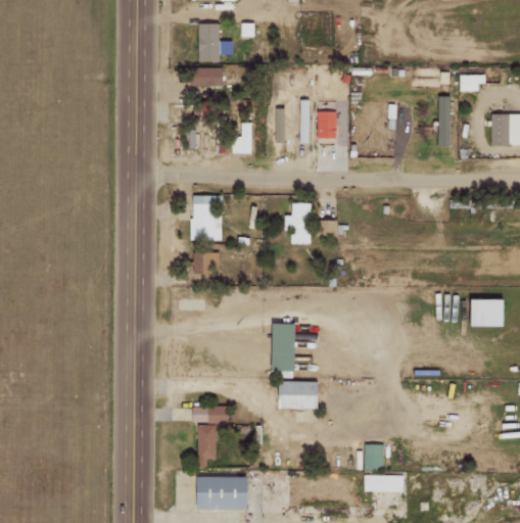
[(254,36),(254,22),(241,22),(241,36),(254,36)]
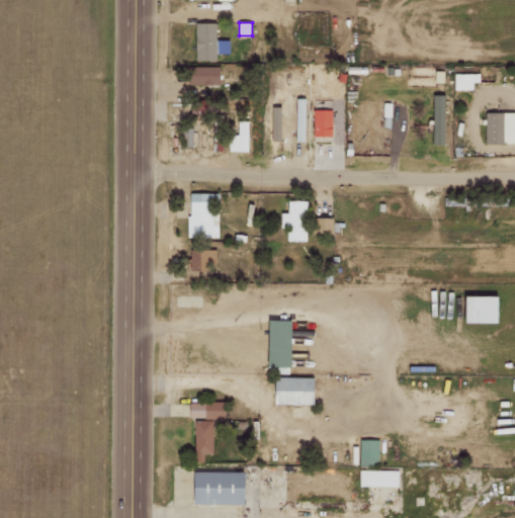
[(199,23),(219,23),(220,60),(199,61),(199,23)]
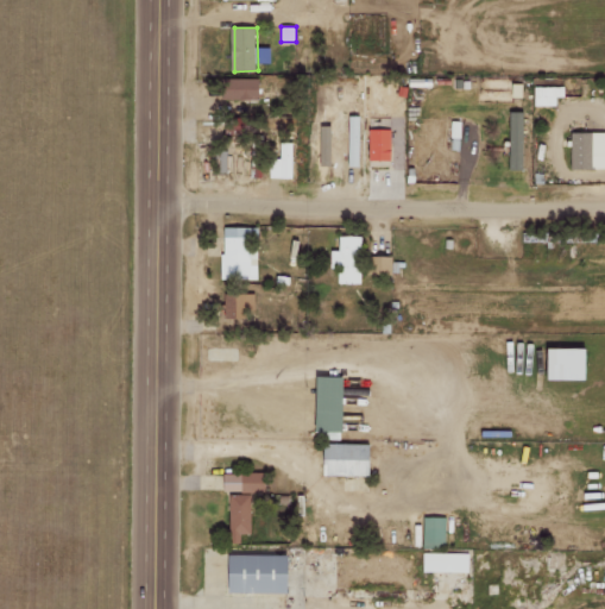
[(224,100),(224,80),(260,79),(260,100),(224,100)]
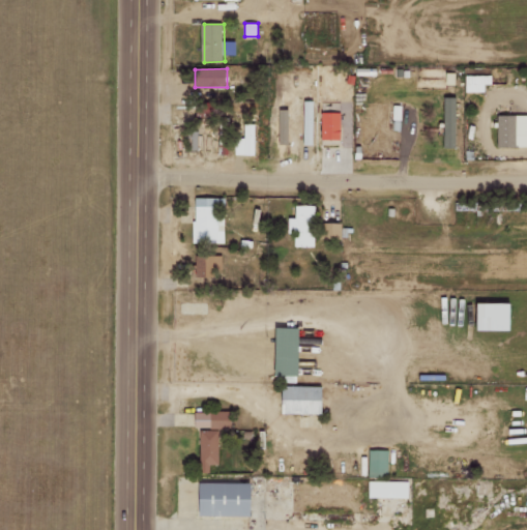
[(493,76),(467,75),(467,92),(486,92),(486,84),(493,84),(493,76)]
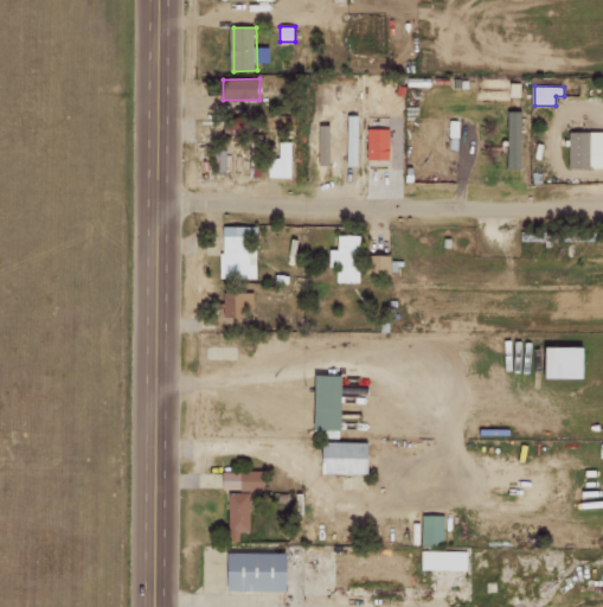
[(507,168),(521,170),(523,112),(510,112),(507,168)]
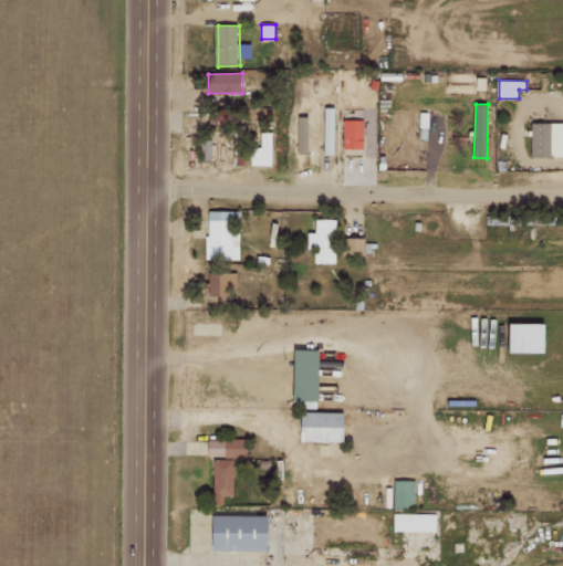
[(335,108),(325,107),(324,155),(334,155),(335,108)]
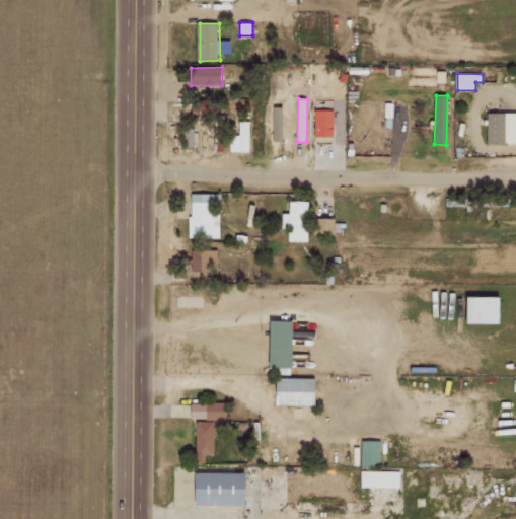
[(274,141),(283,141),(283,107),(273,108),(274,141)]
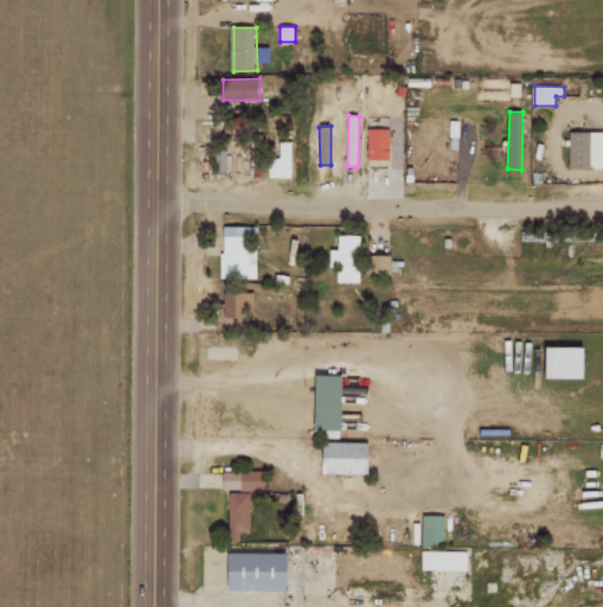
[(390,160),(390,129),(369,128),(369,160),(390,160)]
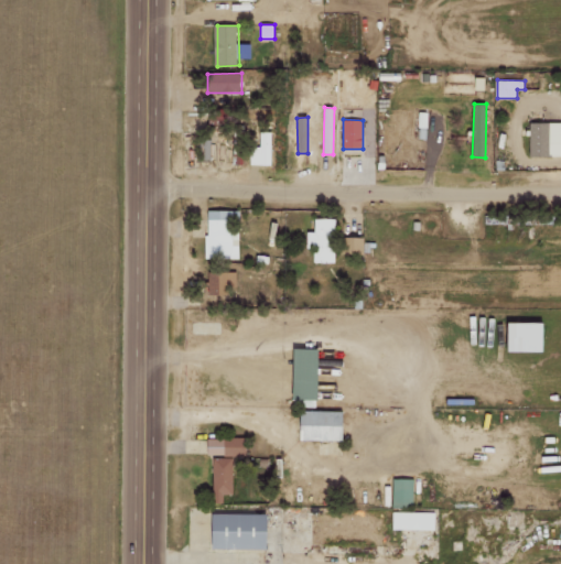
[(560,122),(529,122),(530,156),(560,155),(560,122)]
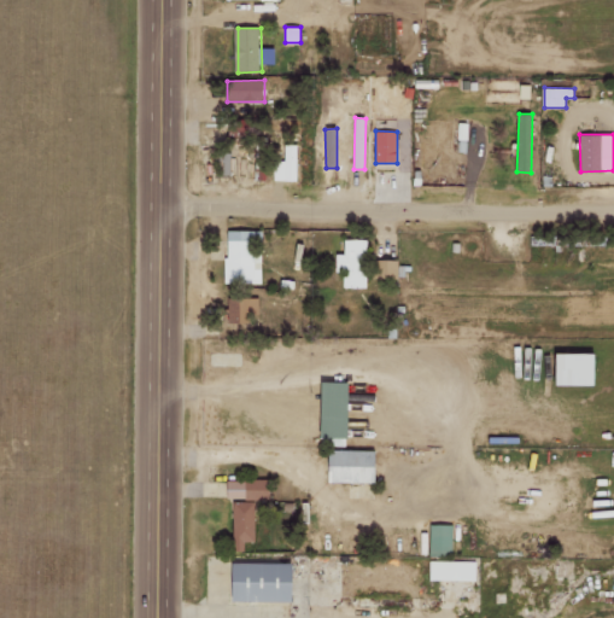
[(298,145),(286,145),(285,181),(297,181),(298,145)]
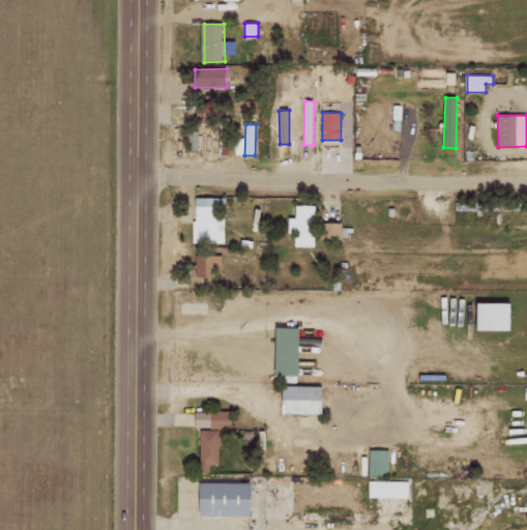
[(189,149),(199,149),(199,131),(188,131),(189,149)]
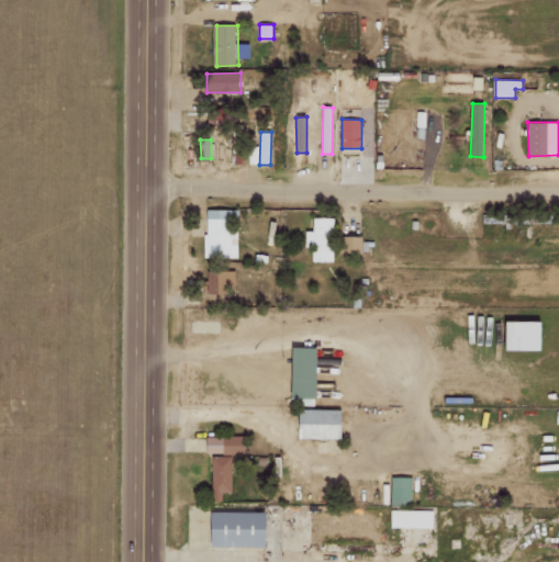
[(238,258),(239,211),(207,210),(207,258),(238,258)]
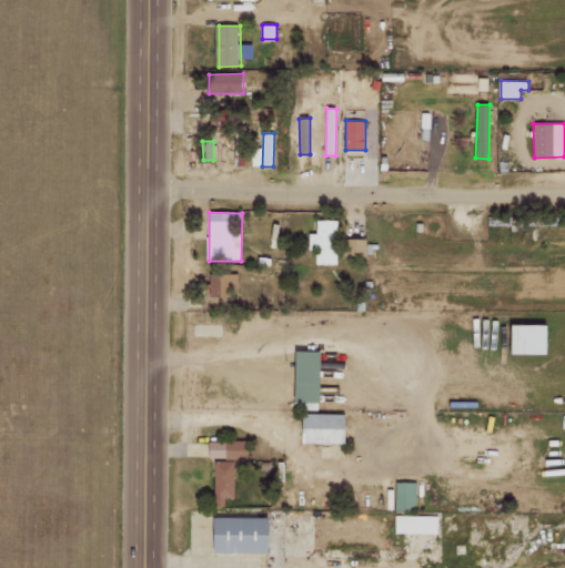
[(339,221),(316,220),(316,234),(310,233),(309,250),(316,251),(316,264),(338,265),(339,221)]
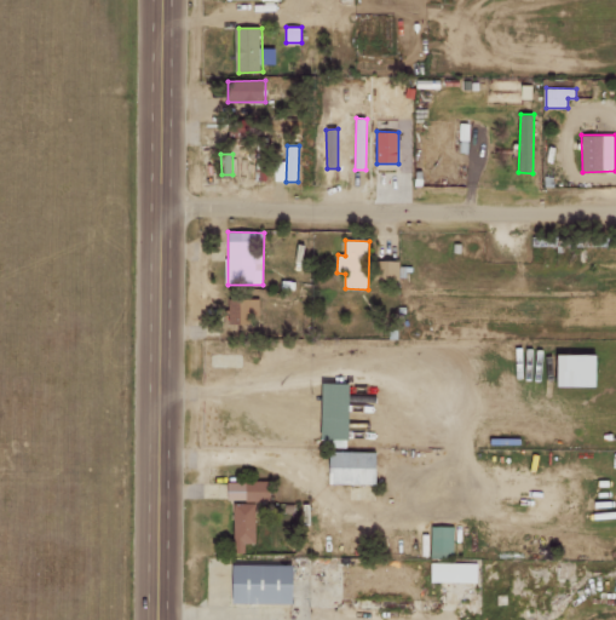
[(401,280),(401,262),(379,260),(379,279),(401,280)]
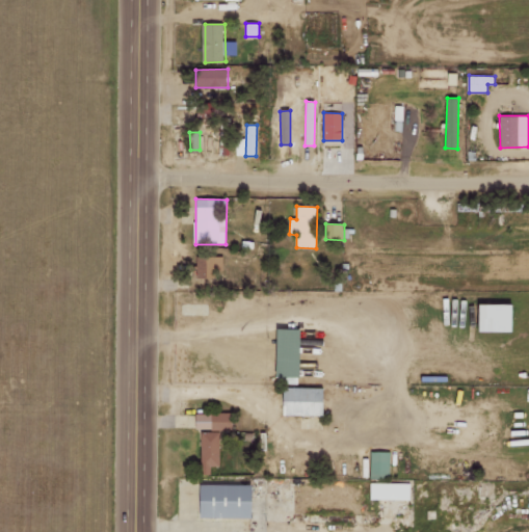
[(197,276),(223,276),(223,257),(197,257),(197,276)]
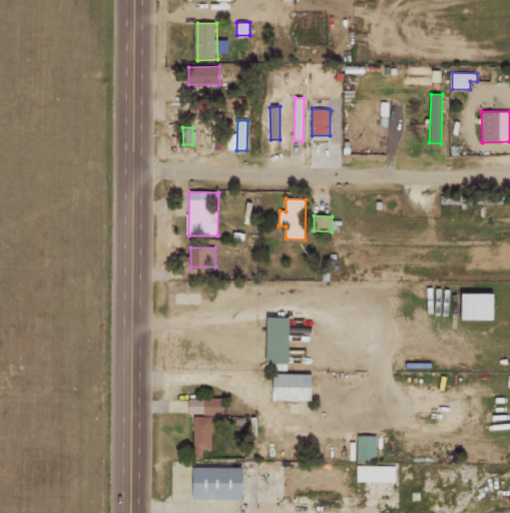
[(490,321),(491,294),(459,294),(459,321),(490,321)]
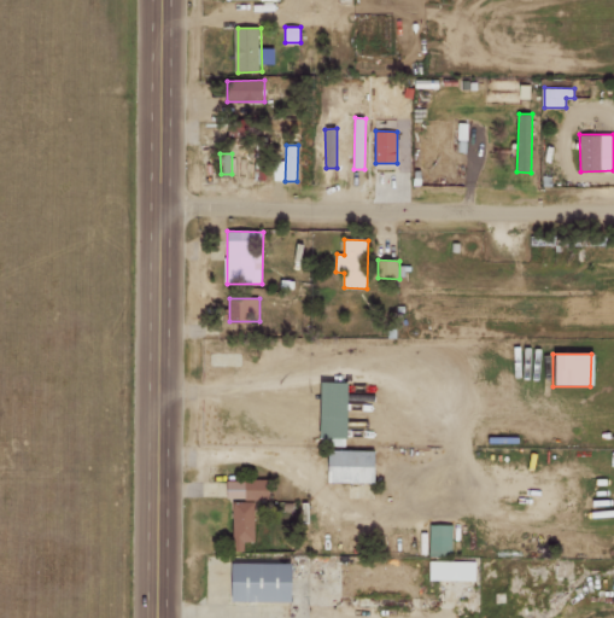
[(348,382),(320,382),(319,445),(348,445),(348,382)]
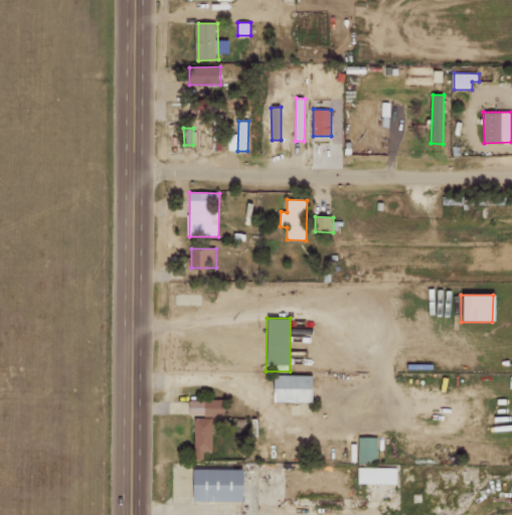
[(311,375),(273,374),(272,401),(311,402),(311,375)]
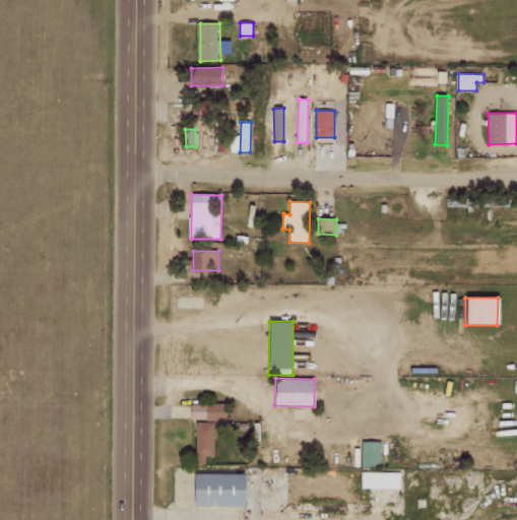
[(190,403),(190,420),(225,419),(225,403),(190,403)]
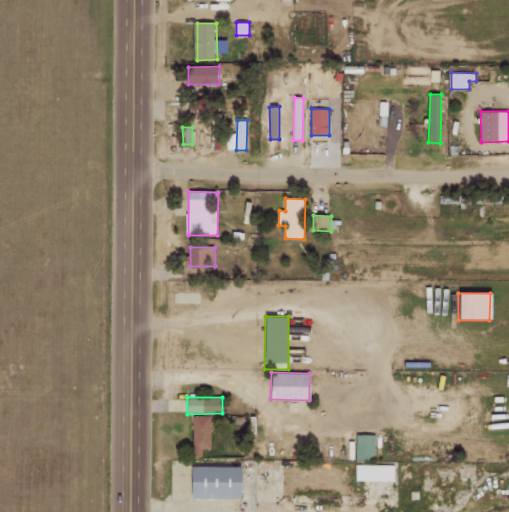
[(211,449),(211,415),(192,415),(194,457),(203,456),(203,449),(211,449)]
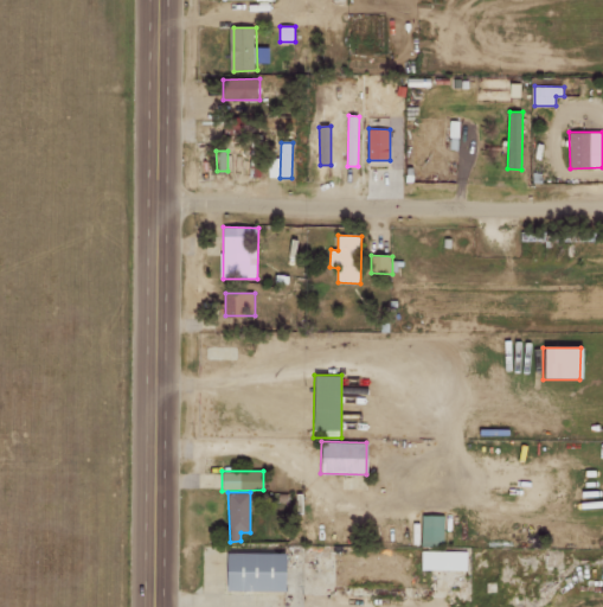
[(423,545),(446,545),(446,515),(423,515),(423,545)]
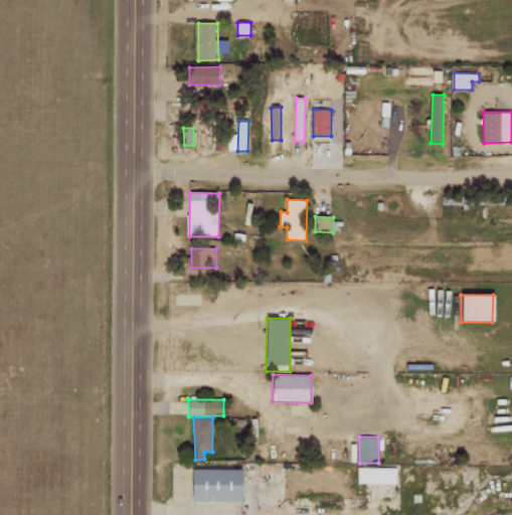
[(397,484),(397,468),(359,467),(359,483),(397,484)]
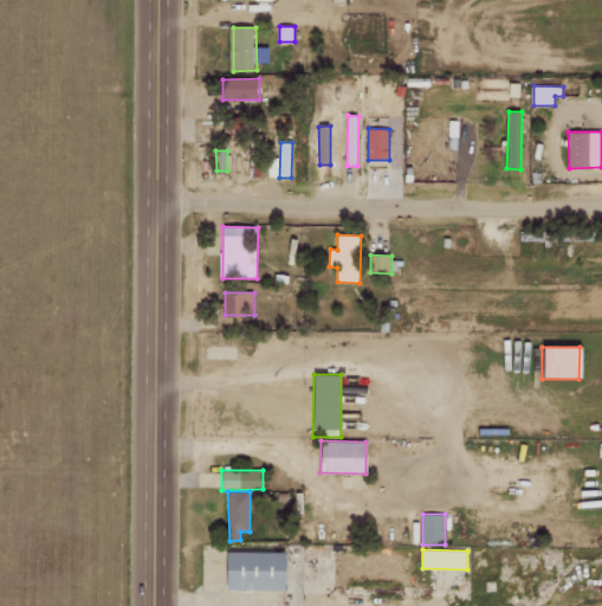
[(224,590),(286,591),(287,552),(225,550),(224,590)]
